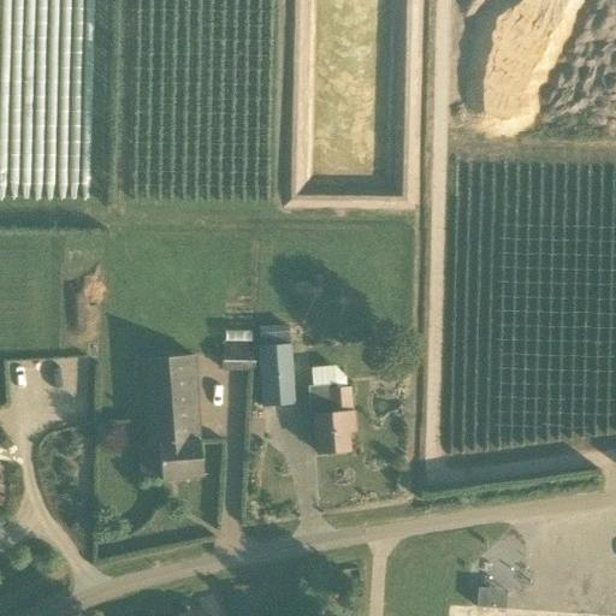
[(493,0),(491,122),(538,123),(540,0),(493,0)]
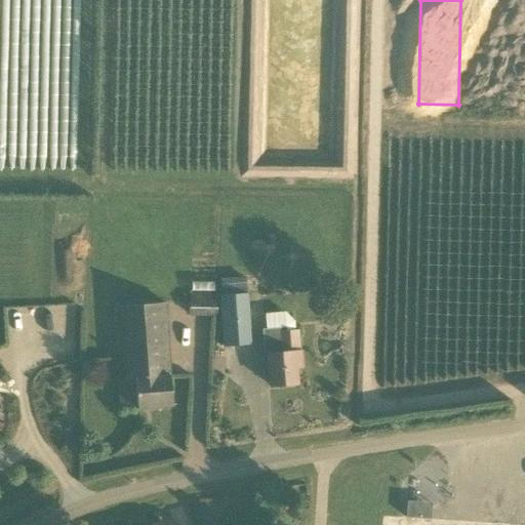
[(224,347),(250,345),(246,277),(219,279),(223,326),(224,347)]
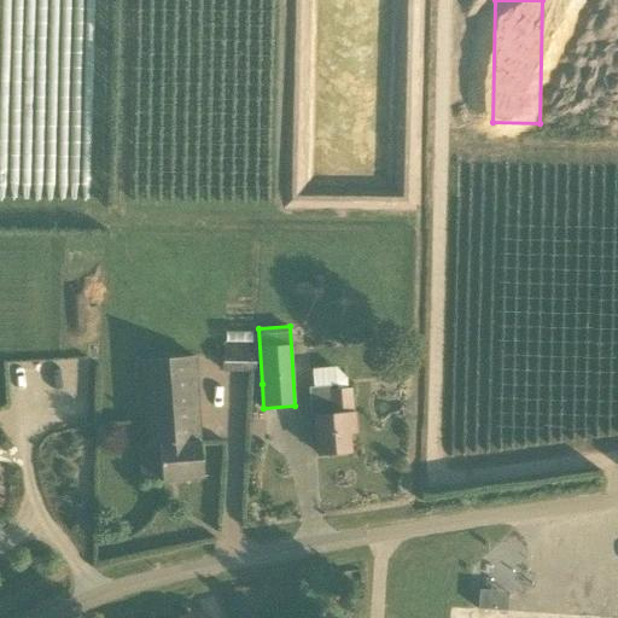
[(257,349),(242,348),(240,373),(257,374),(257,349)]
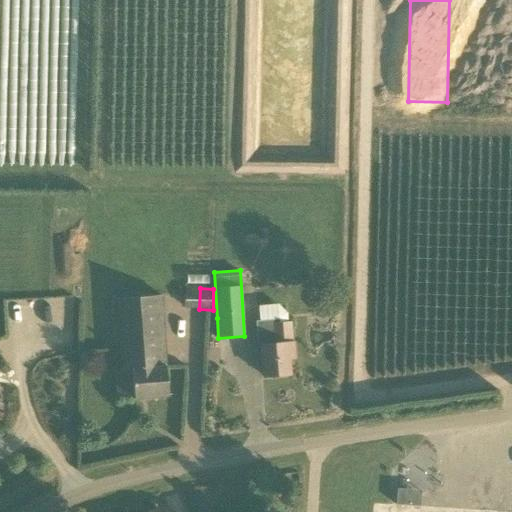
[(161,296),(119,299),(118,299),(123,371),(131,370),(134,399),(168,396),(161,296)]
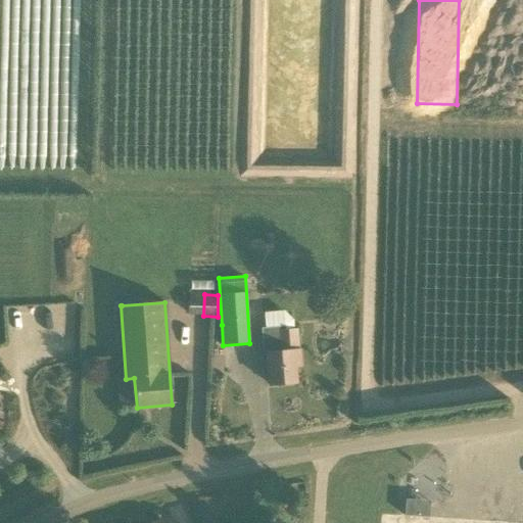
[(300,367),(297,330),(266,332),(268,352),(270,385),(295,383),(294,367),(300,367)]
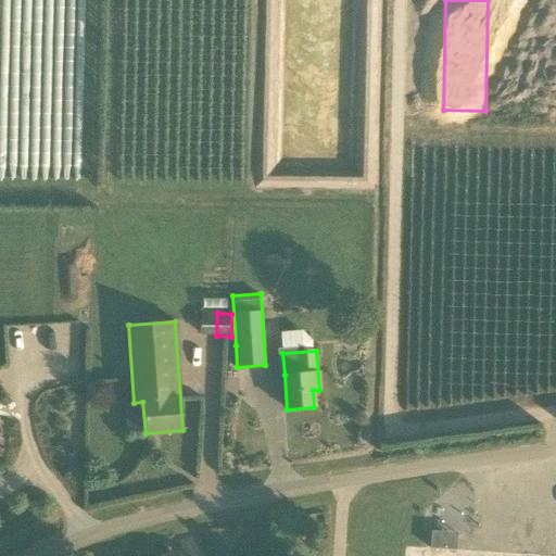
[(433,547),(457,546),(456,529),(433,529),(433,547)]
